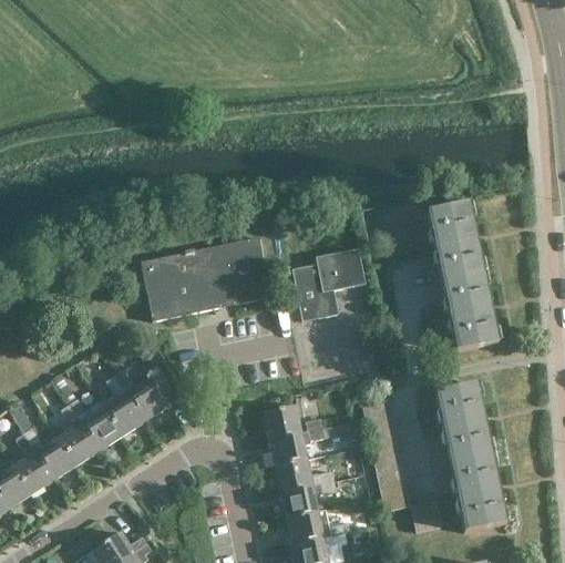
[(499,340),(476,235),(470,201),(427,210),(456,349),(499,340)]
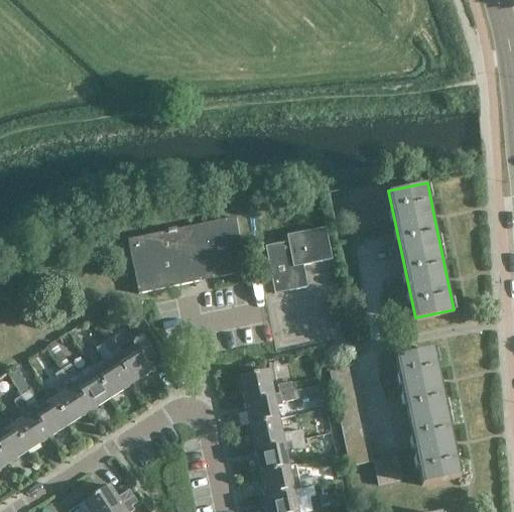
[(196,279),(221,274),(247,268),(236,215),(128,238),(139,291),(196,279)]
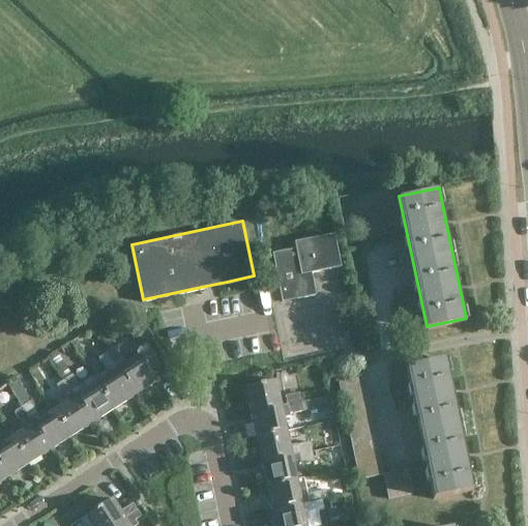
[(312,270),(341,265),(334,232),(296,240),(297,246),(273,251),(284,299),(316,292),(312,270)]
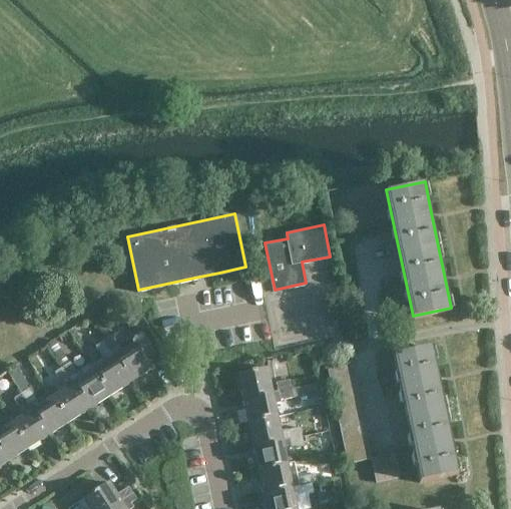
[(104,339),(131,381),(152,367),(145,357),(155,351),(142,330),(134,336),(133,339),(135,343),(125,350),(123,347),(120,345),(112,334),(104,339)]
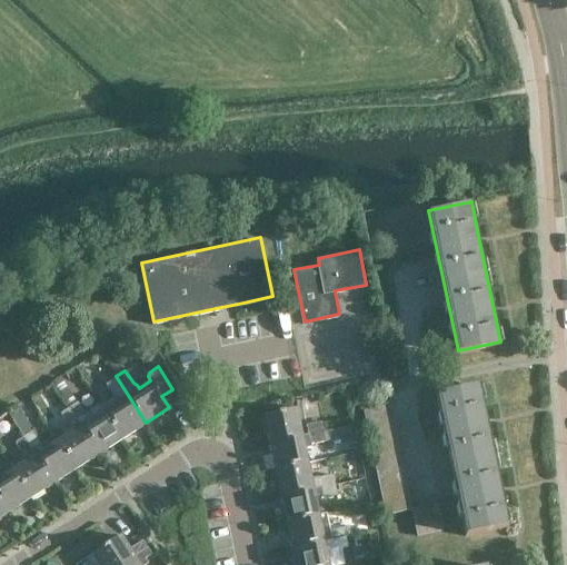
[(87,413),(78,400),(61,374),(53,379),(70,405),(100,452),(123,437),(101,404),(87,413)]
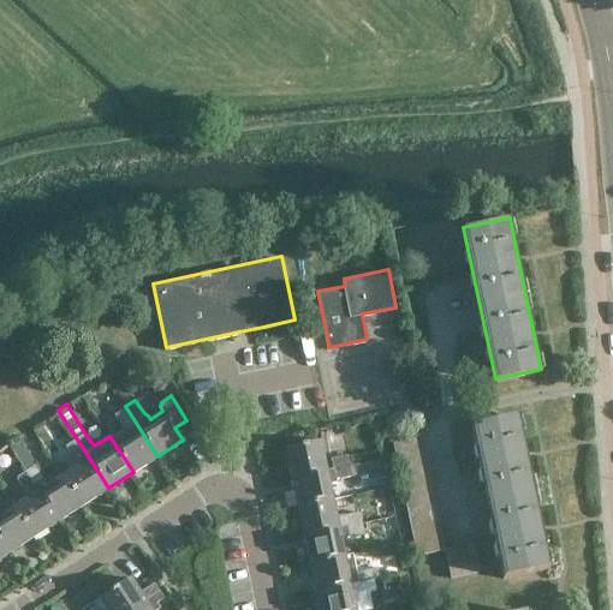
[(125,425),(123,428),(109,436),(134,472),(158,456),(125,406),(117,412),(125,425)]
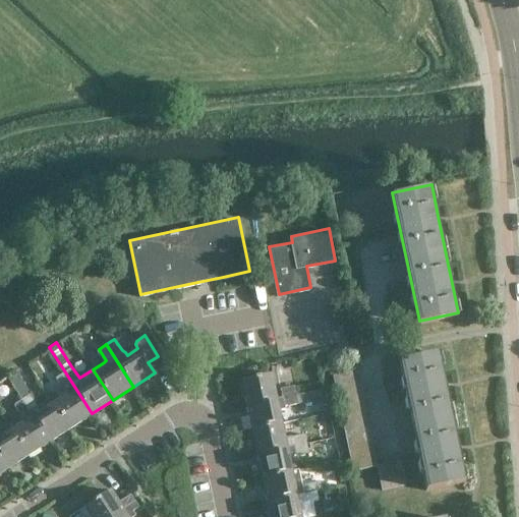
[(466,479),(445,382),(438,350),(399,359),(427,487),(466,479)]
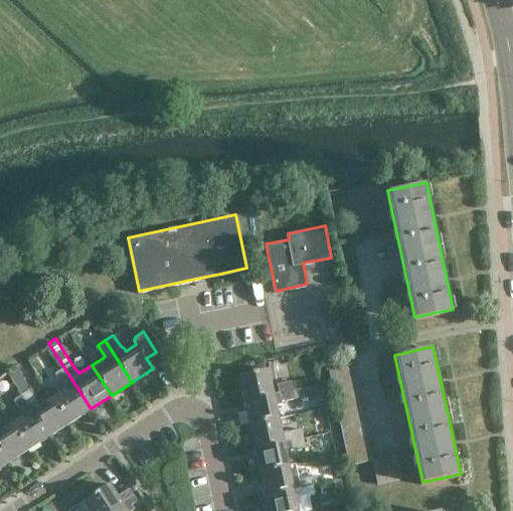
[(332,381),(355,375),(353,364),(329,369),(332,381)]
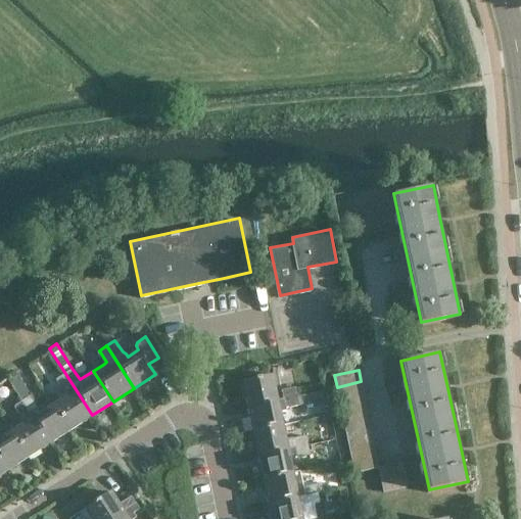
[(70,428),(92,415),(64,372),(64,373),(56,378),(67,394),(54,403),(70,428)]
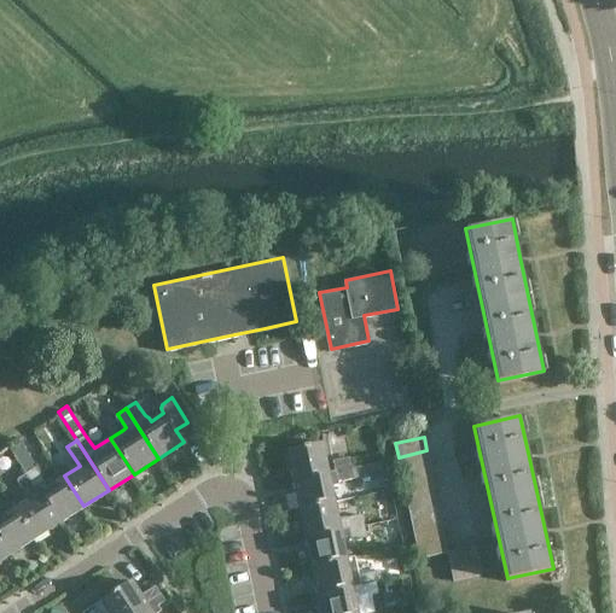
[(295,478),(329,471),(323,441),(289,448),(295,478)]
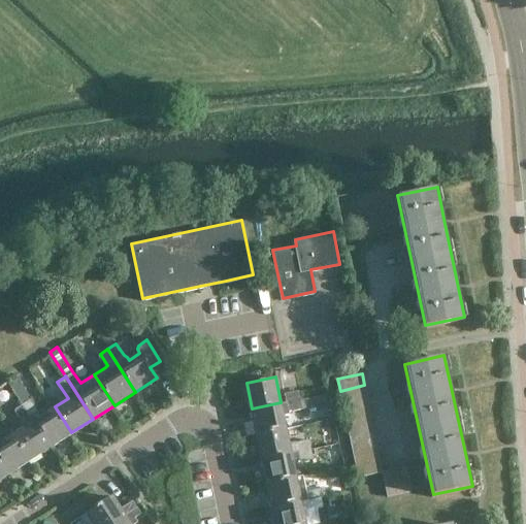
[(342,402),(367,397),(364,385),(340,391),(342,402)]
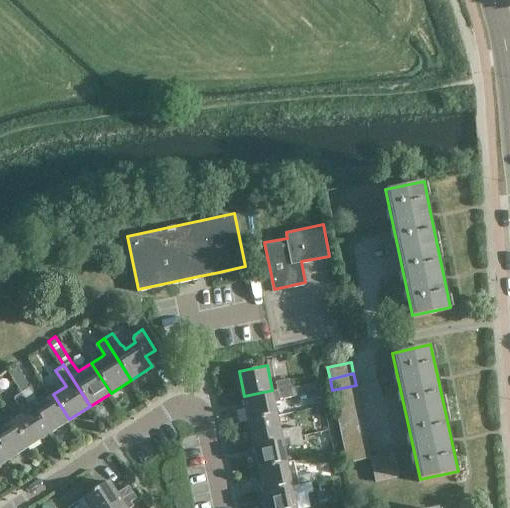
[(293,385),(291,377),(278,379),(279,388),(293,385)]
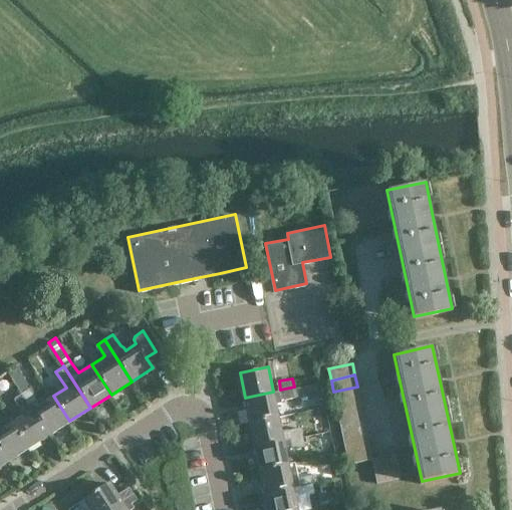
[(250,421),(278,415),(275,401),(314,393),(312,383),(294,387),(280,390),(280,391),(273,392),(245,398),(250,421)]
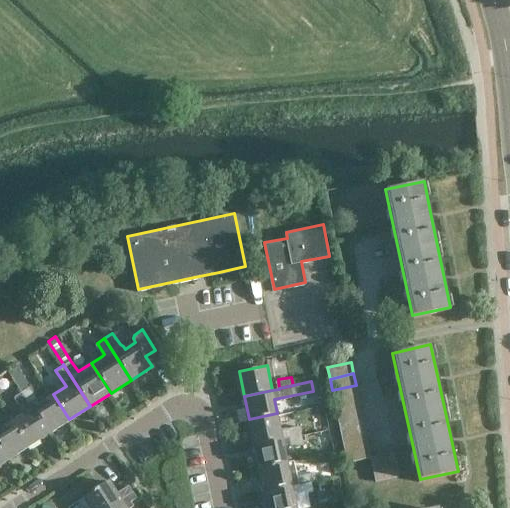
[(335,402),(358,397),(356,385),(332,390),(335,402)]
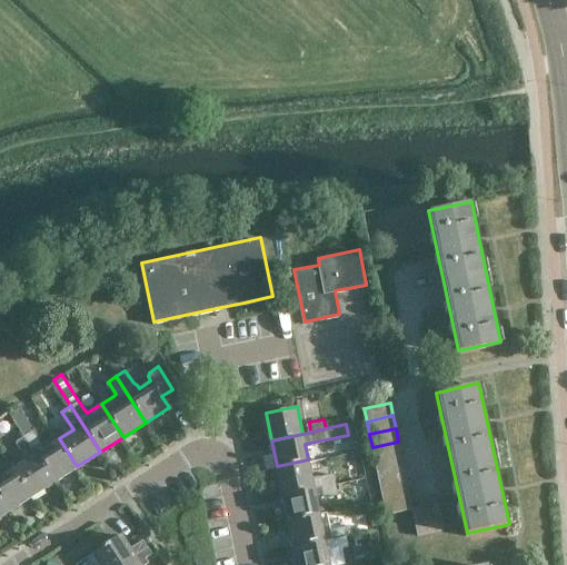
[(77,466),(59,438),(46,448),(33,429),(17,440),(25,453),(32,447),(37,454),(55,481),(77,466)]
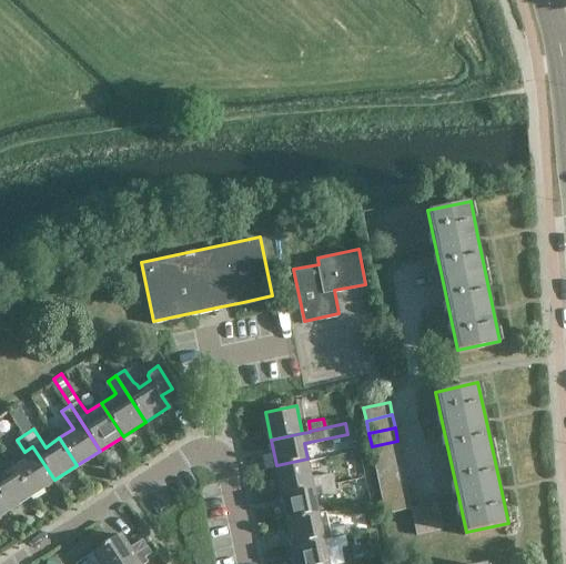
[(374,460),(401,454),(397,441),(372,446),(374,460)]
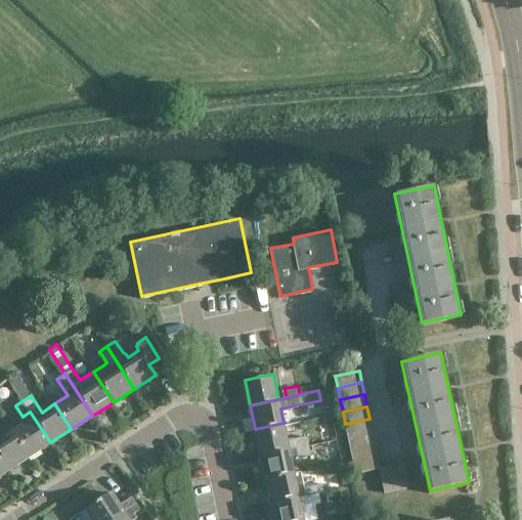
[(9,424),(30,456),(50,442),(34,418),(13,430),(9,424)]
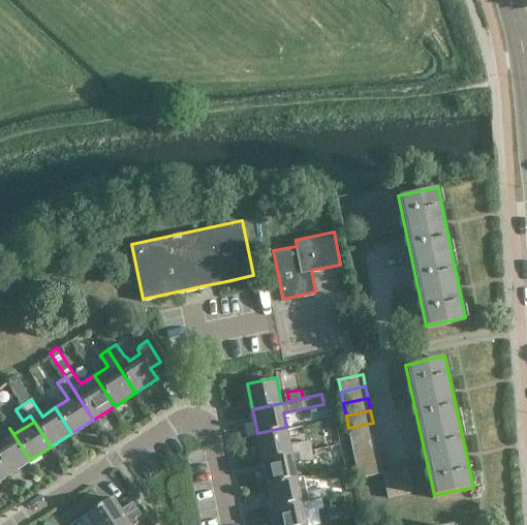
[(351,440),(375,435),(373,423),(348,428),(351,440)]
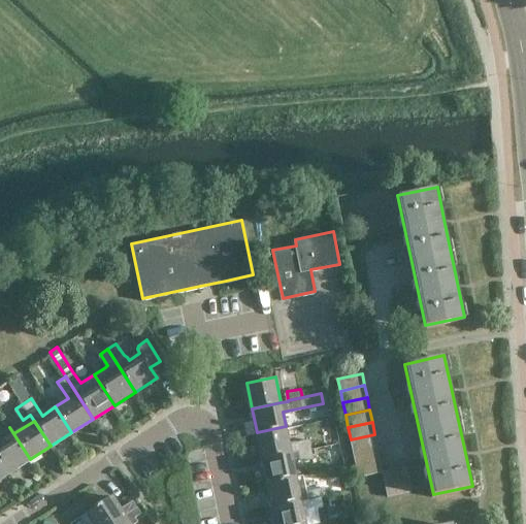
[(262,457),(311,447),(310,437),(289,441),(286,426),(257,432),(262,457)]
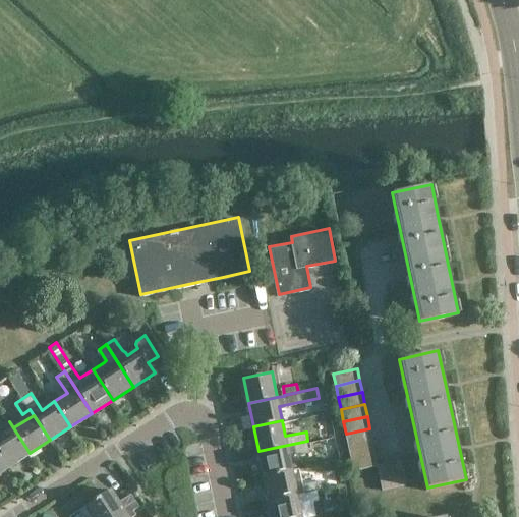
[(30,453),(9,421),(0,426),(0,453),(8,466),(30,453)]
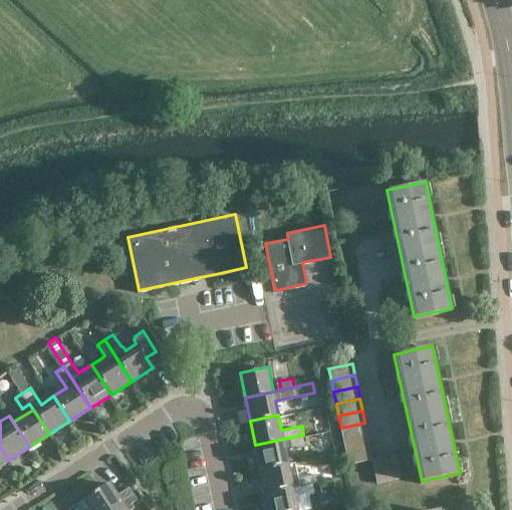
[(344,439),(367,434),(364,423),(341,428),(344,439)]
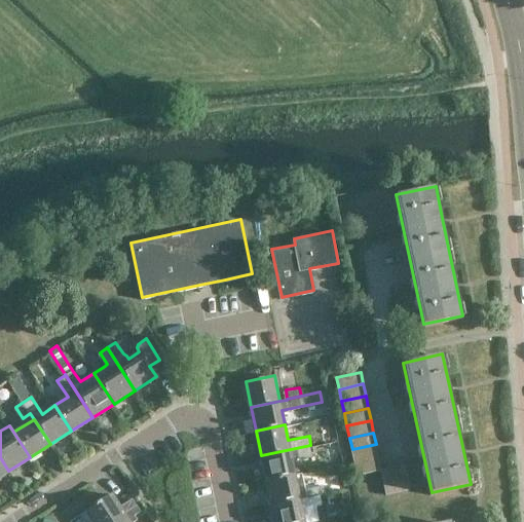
[(354,461),(379,456),(376,444),(352,449),(354,461)]
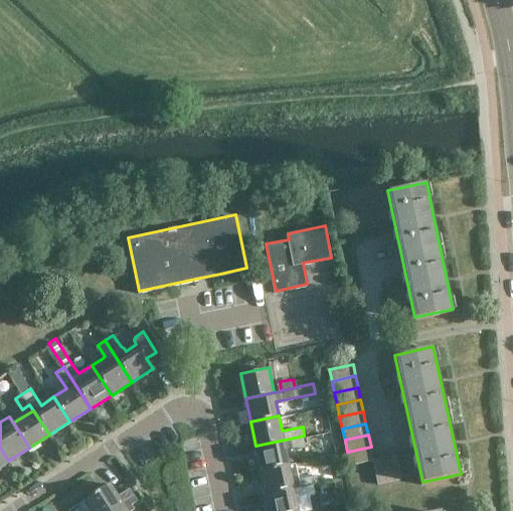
[(289,464),(296,463),(293,448),(306,445),(304,436),(255,446),(261,470),(289,464)]
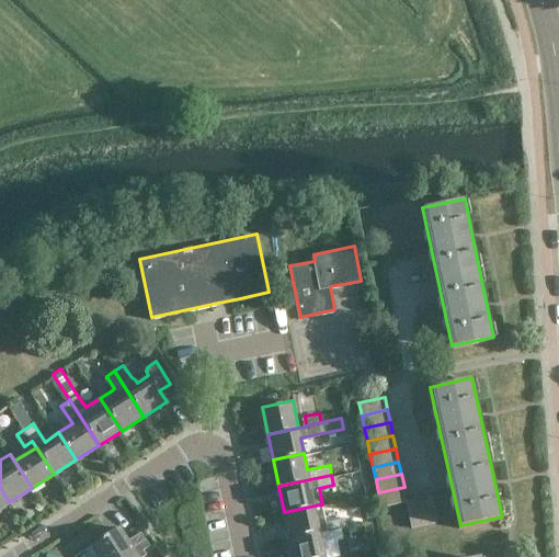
[(405,487),(378,492),(381,506),(387,504),(407,500),(405,487)]
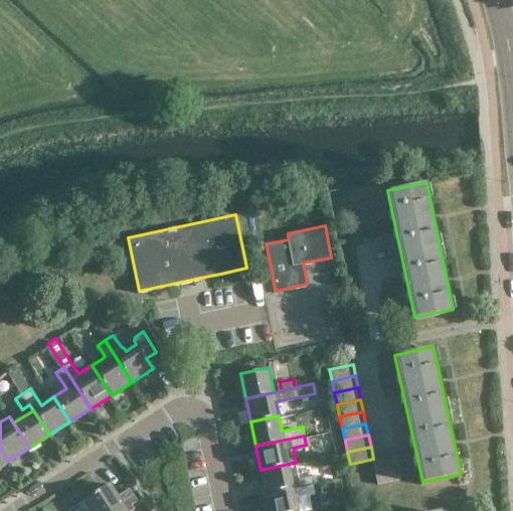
[(0,466),(8,461),(0,448),(0,466)]
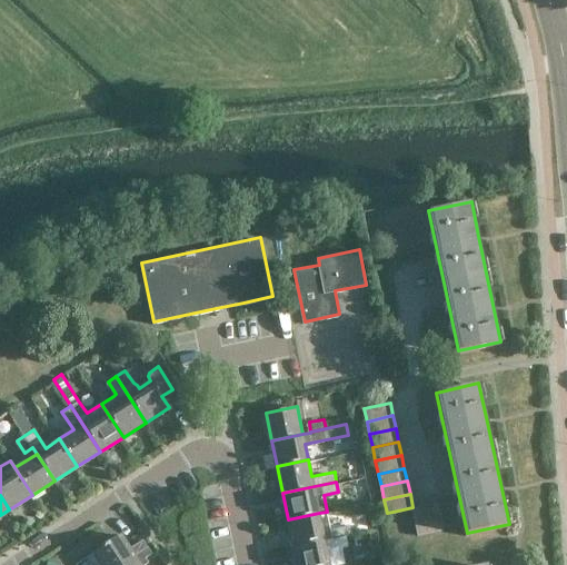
[(426,504),(431,531),(445,527),(439,502),(426,504)]
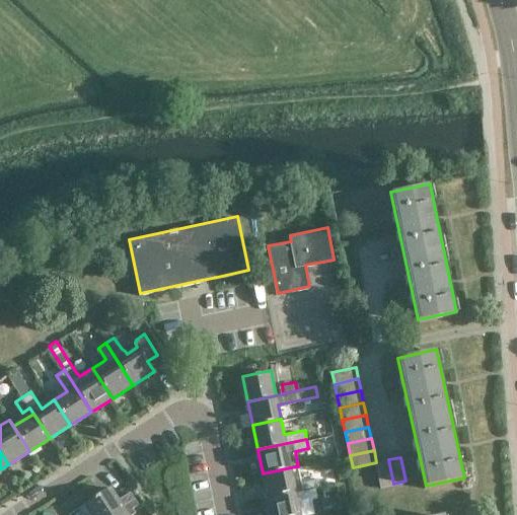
[(381,486),(393,484),(388,459),(376,462),(378,470),(381,486)]
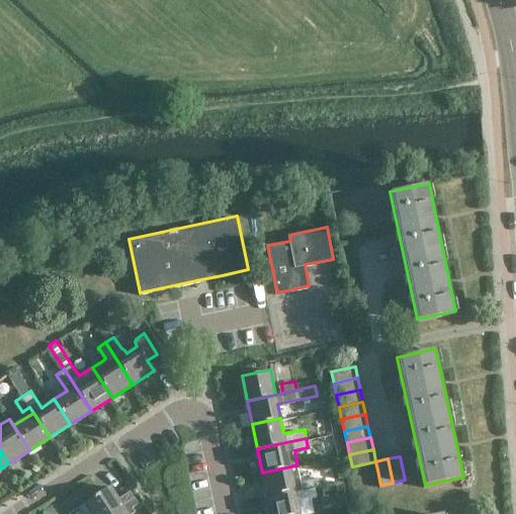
[(359,474),(377,469),(375,461),(357,465),(359,474)]
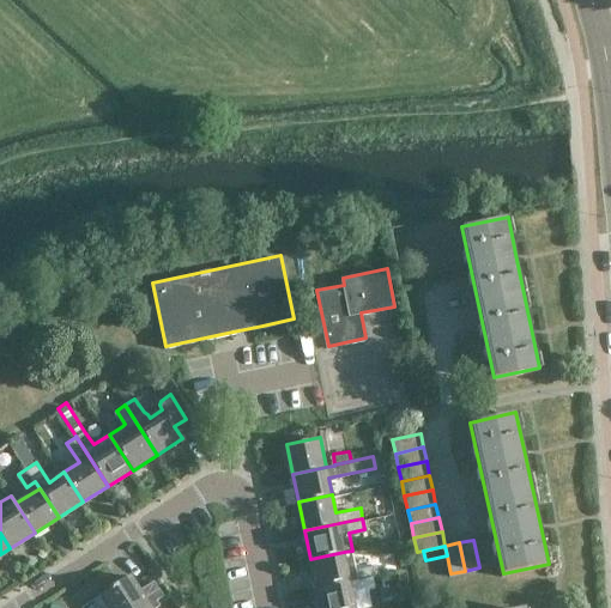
[(315,588),(374,575),(381,573),(379,563),(356,567),(352,551),(344,552),(310,559),(315,588)]
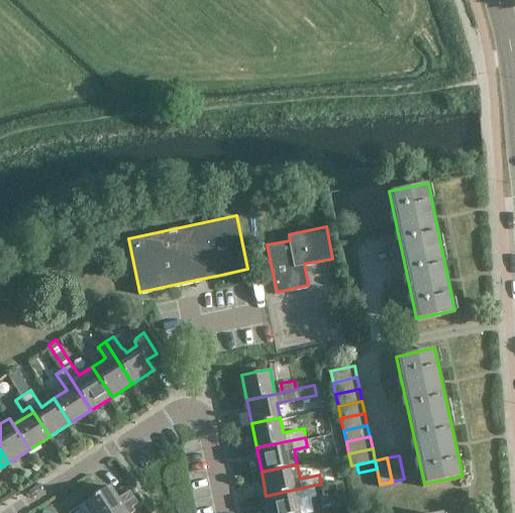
[(90,512),(106,512),(134,495),(131,489),(118,497),(110,485),(84,502),(90,512)]
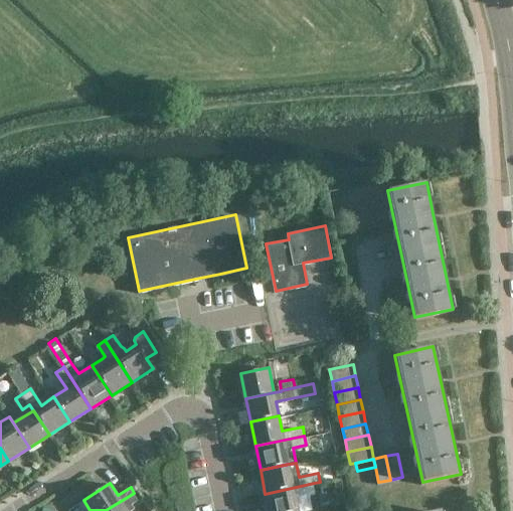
[(269,510),(298,510),(295,497),(316,493),(314,483),(265,494),(269,510)]
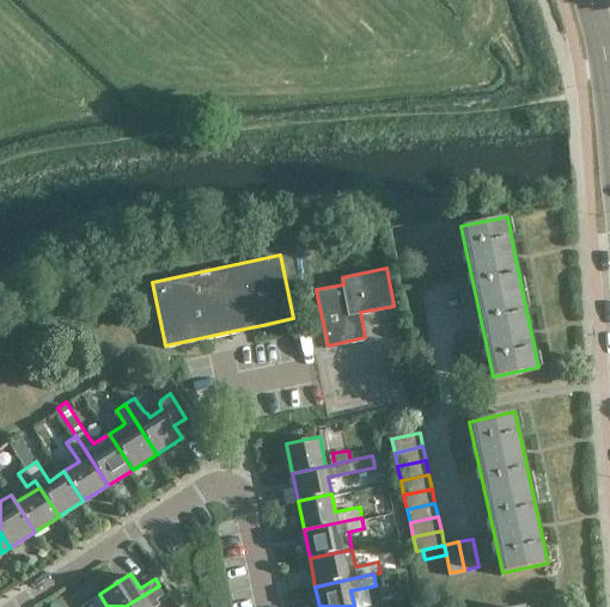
[(159,586),(126,606),(154,606),(160,604),(158,599),(165,594),(159,586)]
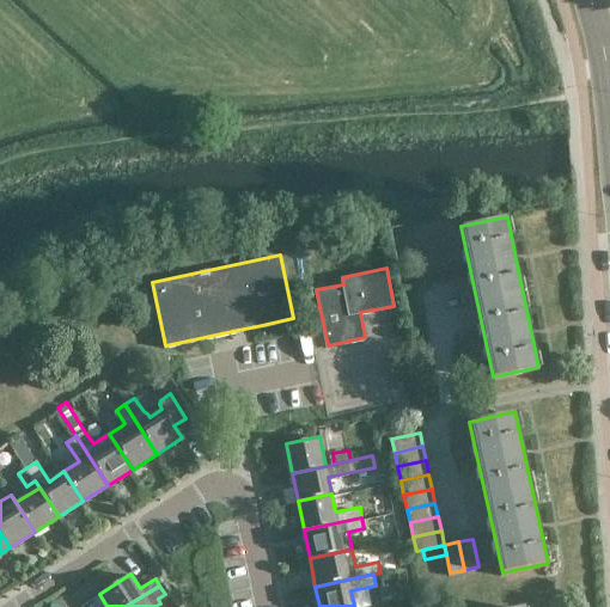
All buildings are outlined.
